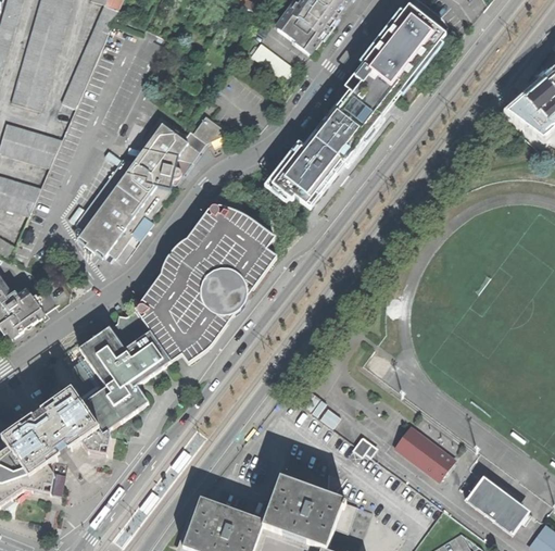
[(4,0),(0,16),(0,74),(22,0),(4,0)]
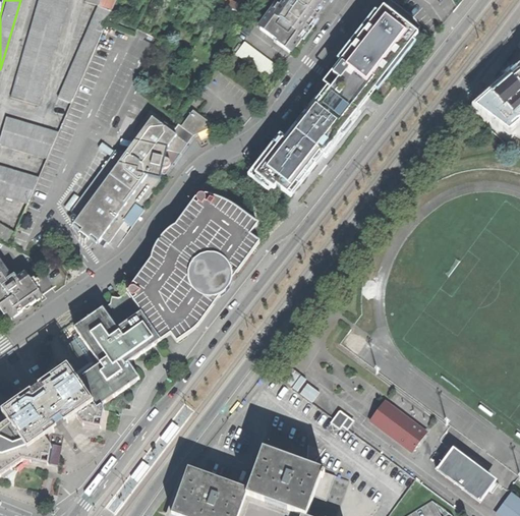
[(36,0),(9,94),(37,102),(66,0),(36,0)]
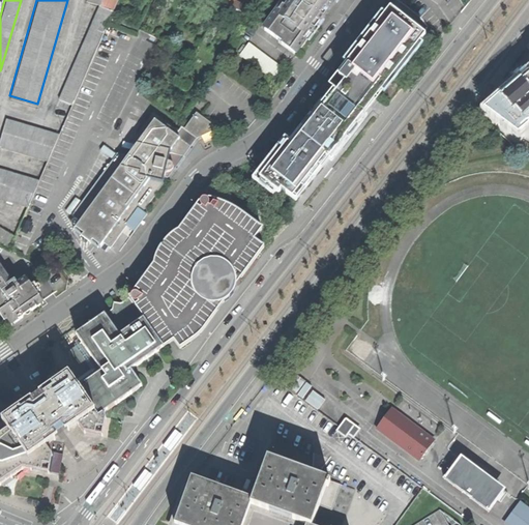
[(98,0),(58,94),(71,100),(106,21),(112,6),(111,5),(99,1),(98,0)]
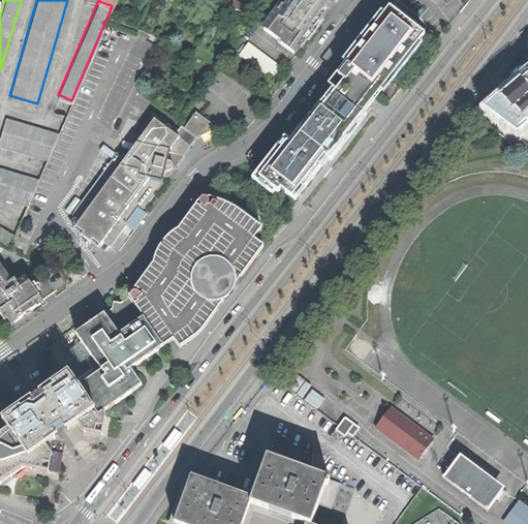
[(235,11),(237,12),(240,7),(228,0),(226,4),(225,6),(235,11)]
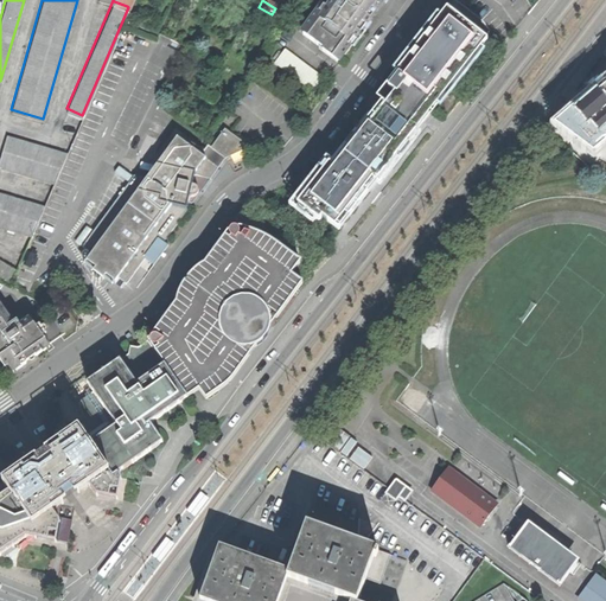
[(323,44),(321,45),(336,56),(349,38),(355,30),(361,23),(367,14),(375,4),(369,0),(321,0),(316,8),(301,29),(323,44)]
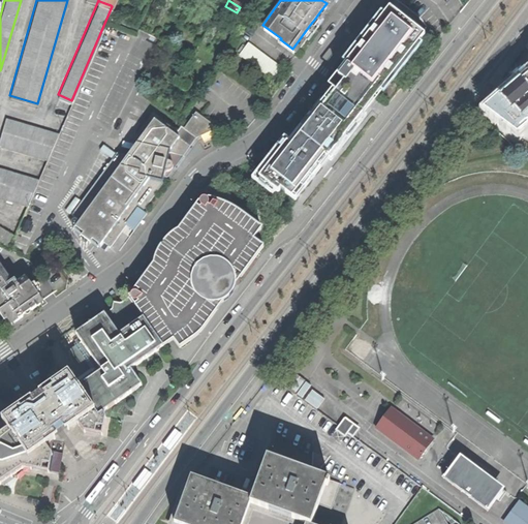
[(332,85),(362,109),(379,87),(383,89),(422,40),(420,38),(424,32),(413,23),(389,4),(383,11),(380,8),(342,56),(345,59),(328,82),(332,85)]
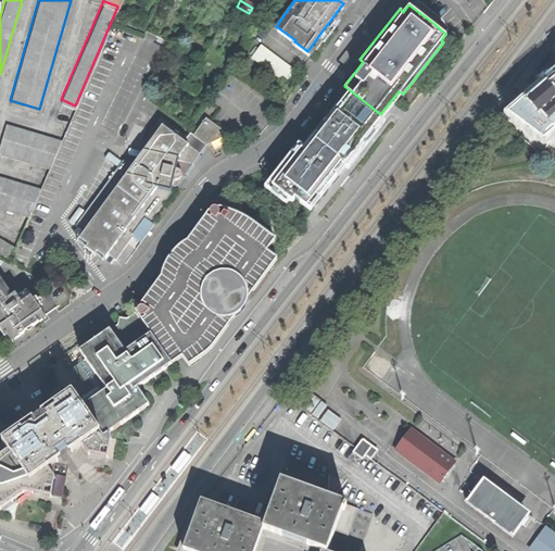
[(336,13),(330,21),(333,23),(337,19),(339,16),(336,13)]
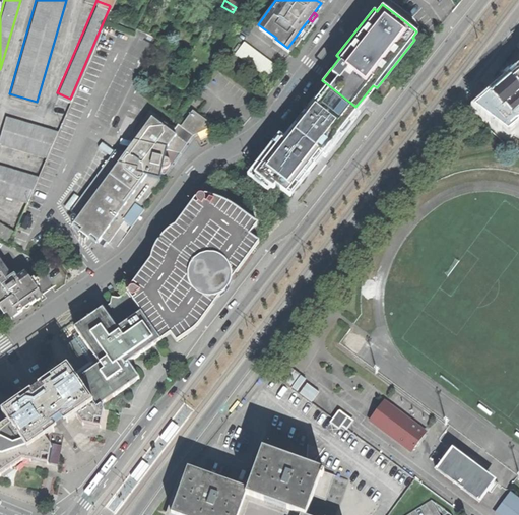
[(304,25),(299,33),(303,35),(308,27),(304,25)]
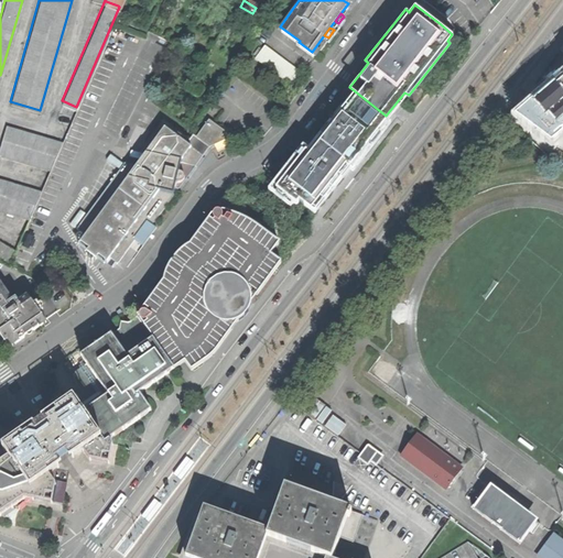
[(263,40),(255,53),(291,80),(301,67),(263,40)]
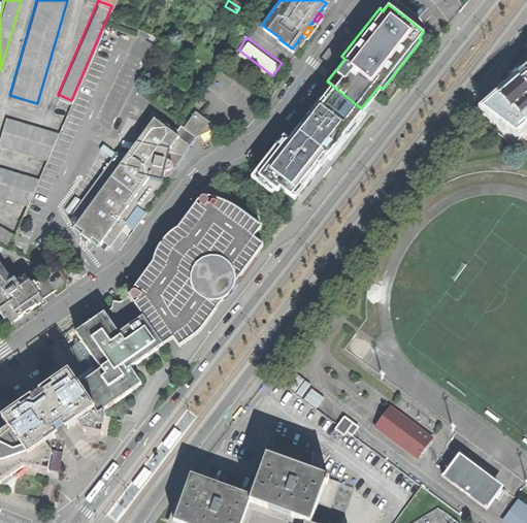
[(517,67),(481,97),(516,124),(526,112),(526,58),(526,59),(526,60),(526,63),(524,66),(520,70),(517,67)]
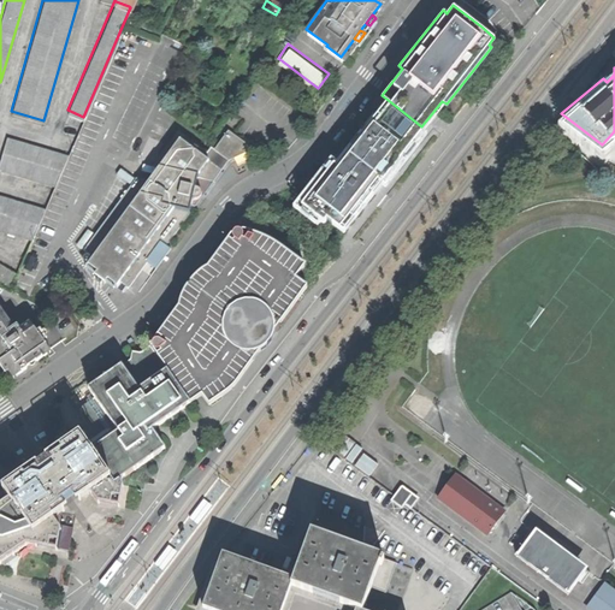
[(330,155),(293,201),(318,221),(323,218),(326,214),(343,227),(380,177),(384,181),(426,129),(421,126),(386,99),(372,117),(374,119),(341,163),(330,155)]
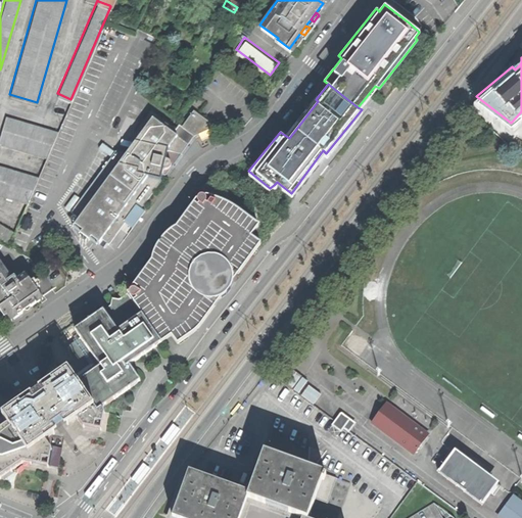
[(181,123),(193,131),(214,122),(199,110),(192,105),(181,123)]
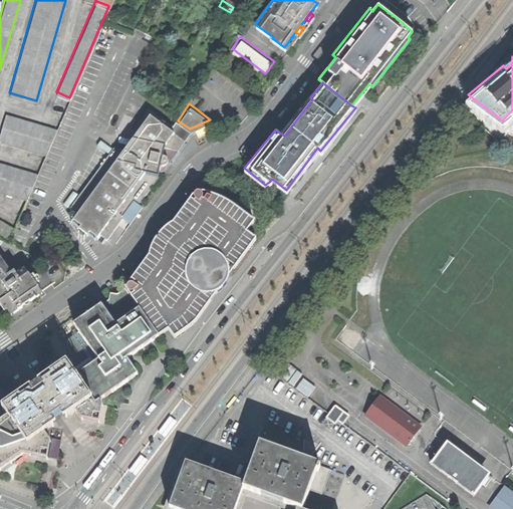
[(164,144),(177,147),(184,138),(164,121),(167,118),(148,104),(126,134),(132,136),(164,144)]
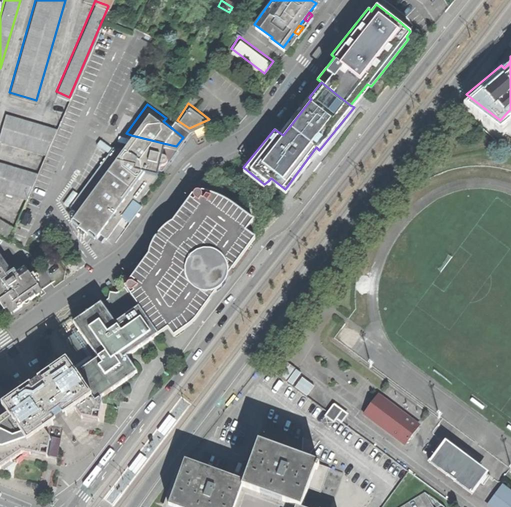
[(0,137),(45,151),(56,125),(5,109),(0,126),(0,137)]
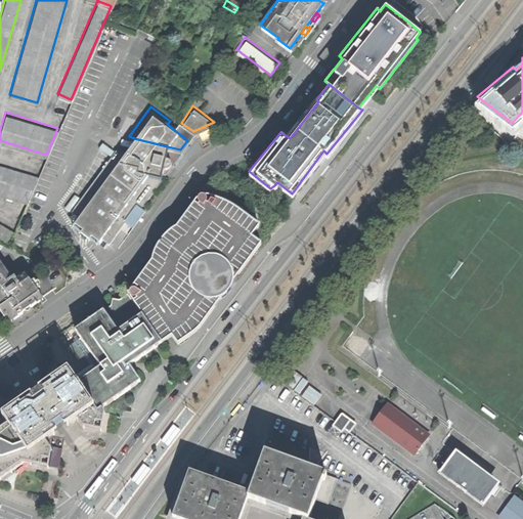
[(181,123),(178,121),(175,125),(170,121),(167,124),(187,140),(193,131),(181,123)]
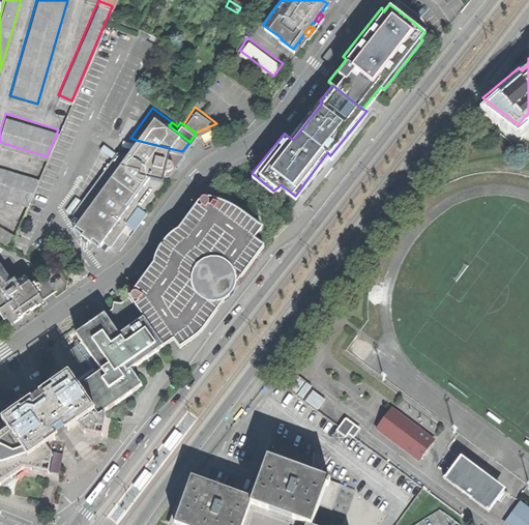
[(167,156),(169,148),(136,140),(129,147),(167,156)]
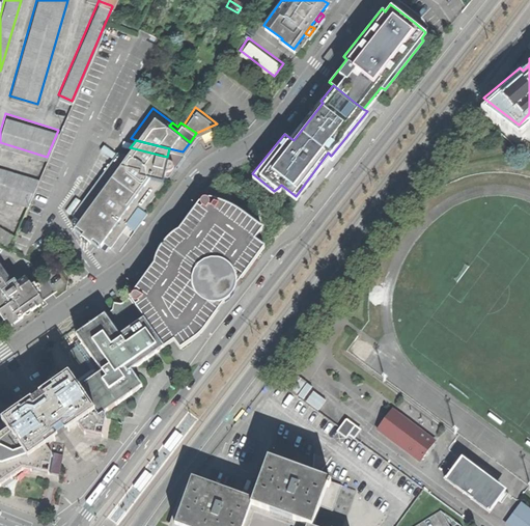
[(116,148),(71,211),(80,217),(75,223),(79,226),(82,228),(82,231),(83,234),(85,237),(88,237),(91,236),(95,238),(100,242),(103,238),(110,243),(126,221),(139,203),(142,206),(167,172),(164,171),(165,166),(167,167),(169,166),(171,165),(172,164),(172,162),(171,160),(170,158),(167,157),(130,147),(128,150),(116,148)]
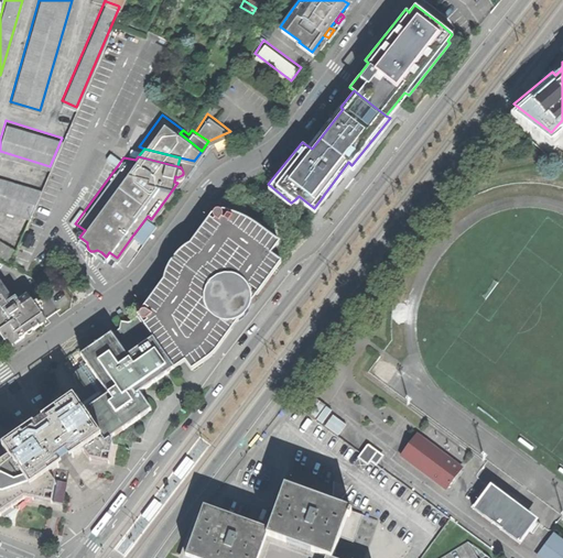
[(183,172),(183,174),(182,175),(180,176),(177,177),(175,176),(174,182),(177,183),(194,161),(180,157),(177,166),(181,167),(182,170),(183,172)]
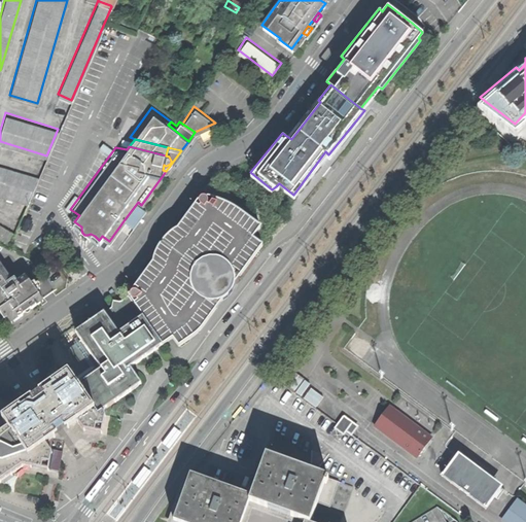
[(0,193),(27,201),(38,174),(0,162),(0,193)]
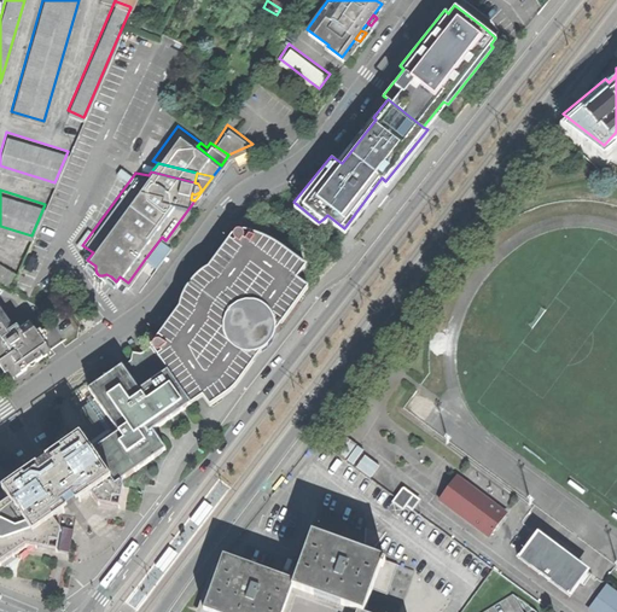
[(168,368),(190,398),(202,390),(209,400),(222,391),(233,383),(240,376),(254,355),(263,344),(267,342),(272,336),(274,331),(275,326),(281,318),(307,281),(296,273),(306,260),(289,248),(278,240),(263,232),(250,227),(239,226),(237,226),(234,226),(233,228),(228,234),(221,243),(204,266),(201,268),(195,274),(188,281),(185,289),(181,297),(167,318),(157,331),(153,336),(151,337),(151,339),(151,342),(152,344),(156,350),(167,366),(168,368)]
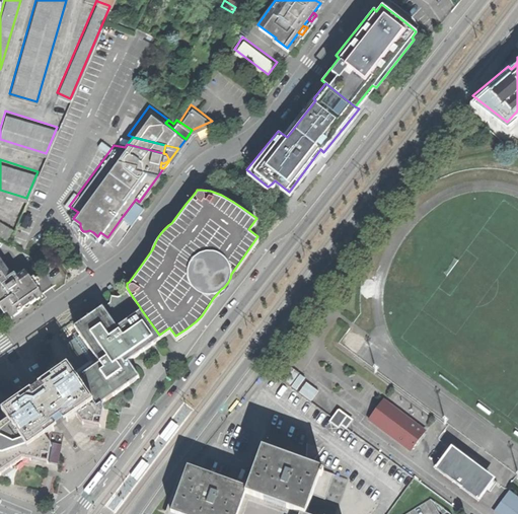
[(137,212),(143,205),(139,202),(136,199),(123,216),(130,222),(137,212)]
